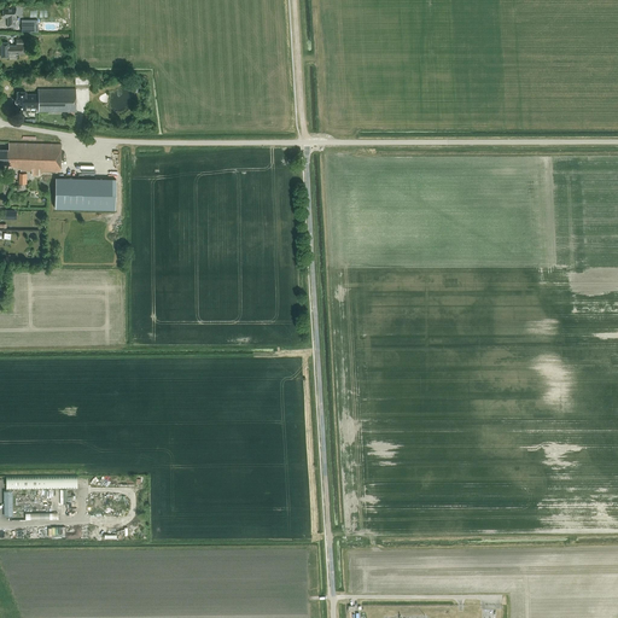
[(9,9),(4,9),(4,17),(9,17),(9,27),(16,27),(16,17),(16,7),(9,7),(9,9)]
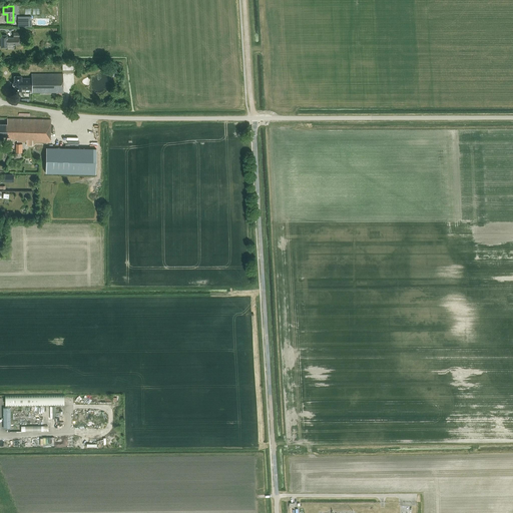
[(17,16),(17,27),(31,27),(31,16),(17,16)]
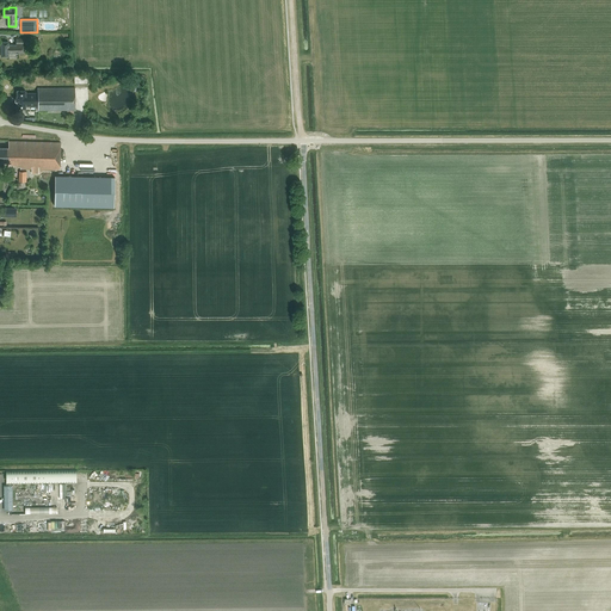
[(1,42),(1,56),(8,56),(8,54),(24,54),(24,45),(29,45),(30,39),(17,38),(16,45),(8,45),(8,42),(1,42)]
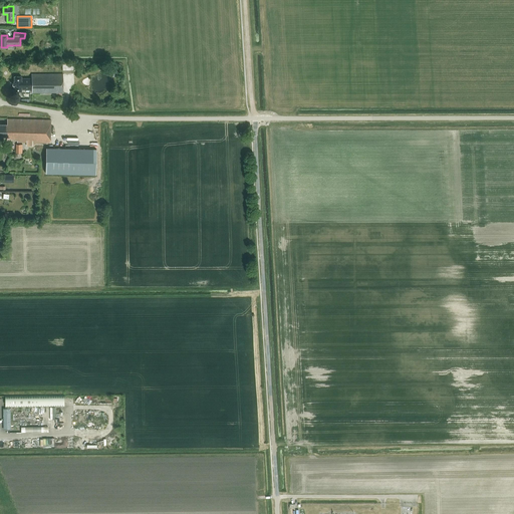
[(32,92),(63,92),(63,74),(32,74),(32,78),(21,78),(21,76),(14,76),(14,81),(12,82),(12,85),(14,86),(14,91),(21,91),(21,89),(32,89),(32,92)]
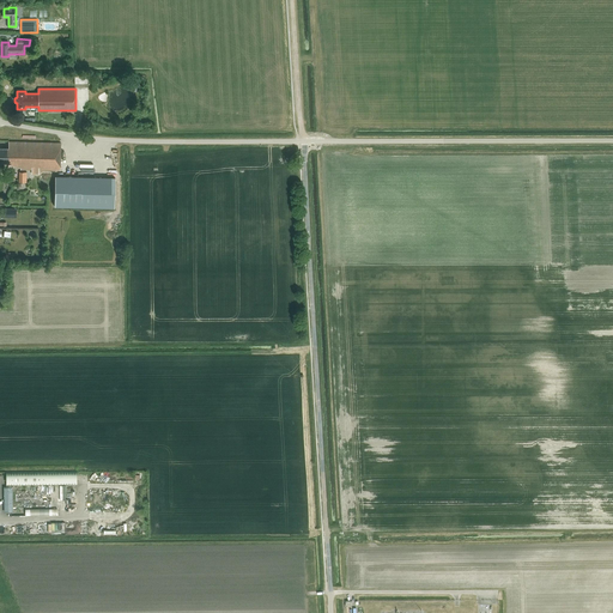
[(20,170),(60,171),(61,143),(8,141),(8,149),(0,147),(0,162),(8,163),(8,168),(20,168),(20,170)]
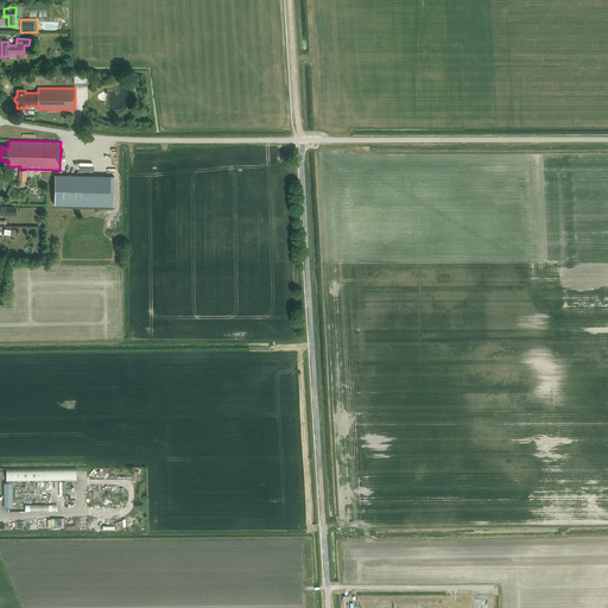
[(55,173),(55,204),(114,206),(115,175),(55,173)]
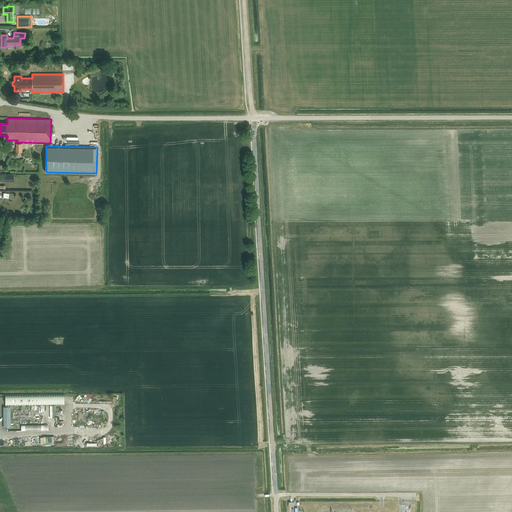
[(11,406),(64,405),(64,394),(5,394),(5,408),(4,408),(4,428),(10,428),(9,409),(11,409),(11,406)]
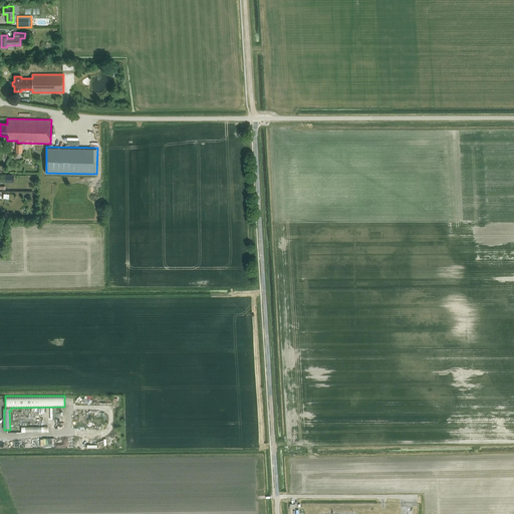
All buildings are outlined.
